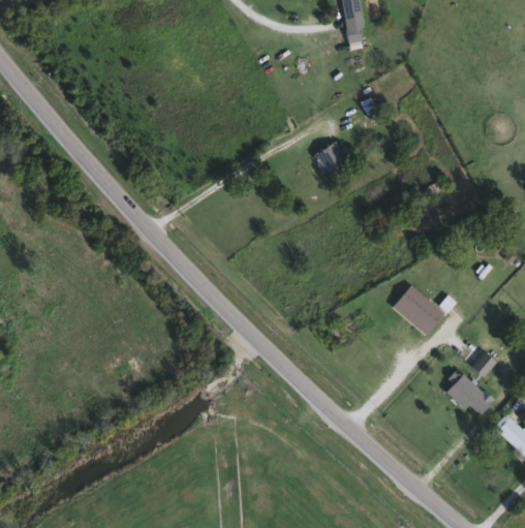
[(360,0),(363,17),(346,20),(342,0),(360,0)]
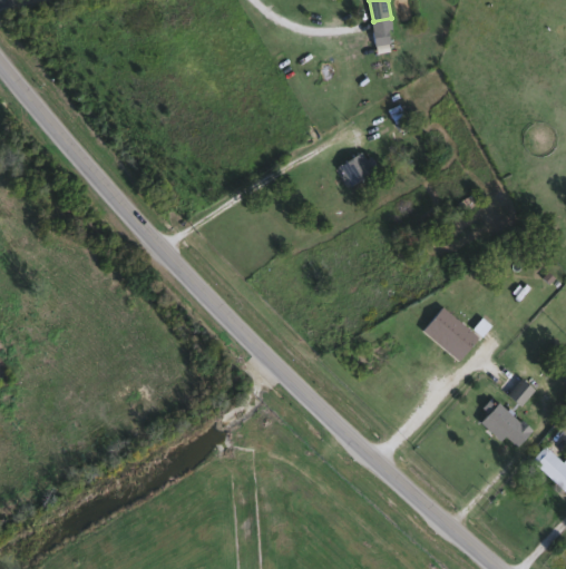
[(389,43),(376,43),(374,28),(389,27),(389,43)]
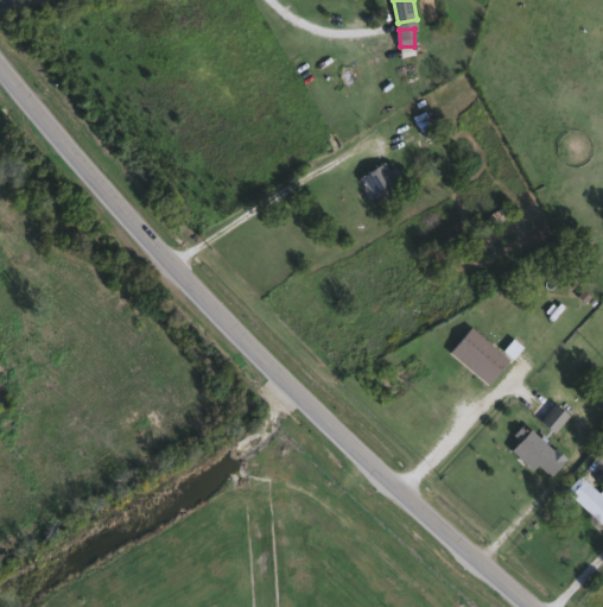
[(392,170),(397,166),(405,178),(374,198),(360,178),(385,160),(392,170)]
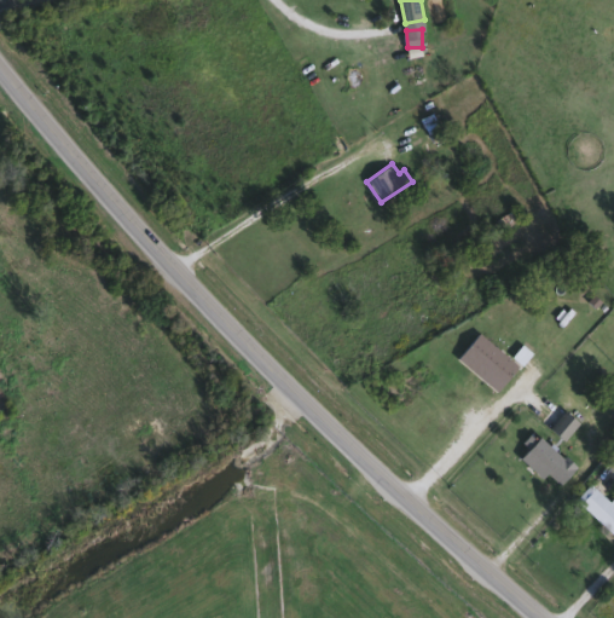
[(525,221),(505,234),(498,220),(517,209),(525,221)]
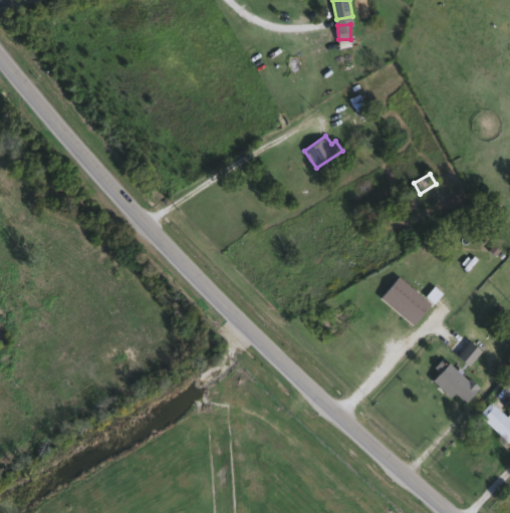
[(380,296),(399,276),(433,304),(415,325),(380,296)]
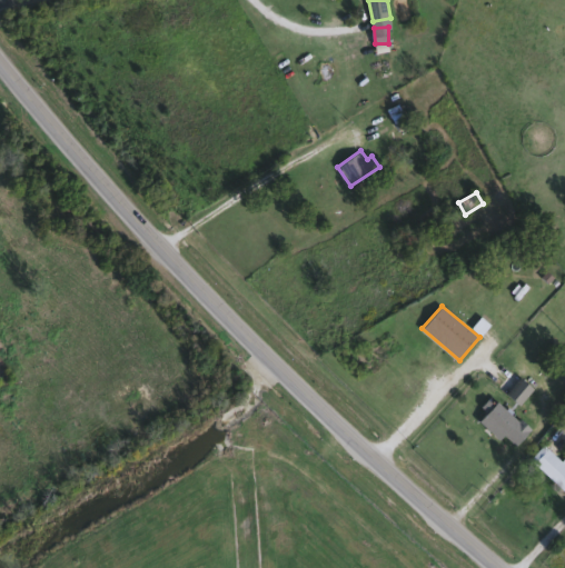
[(521,405),(507,392),(522,378),(534,389),(521,405)]
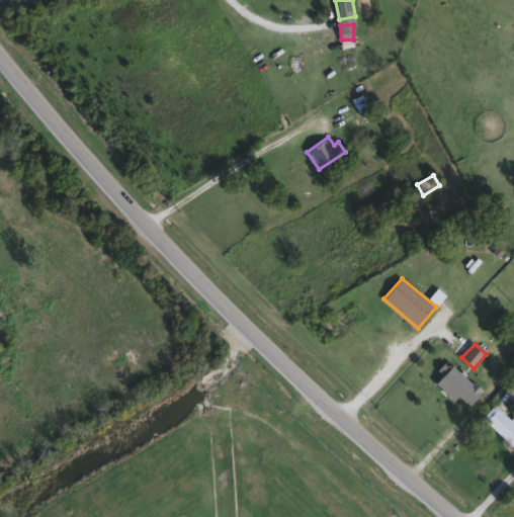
[(435,382),(452,363),(484,392),(470,407),(460,397),(456,401),(435,382)]
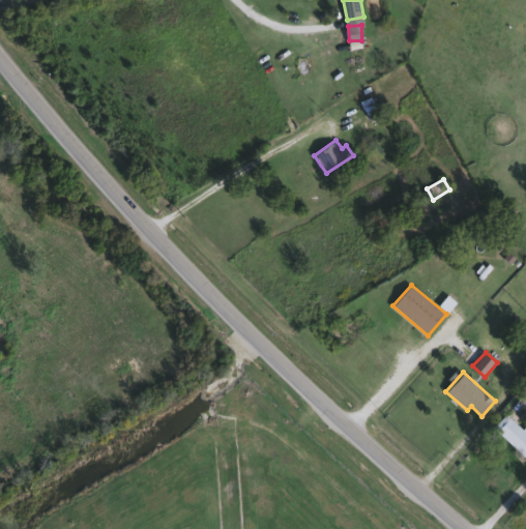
[(525,457),(495,429),(507,414),(525,430),(525,457)]
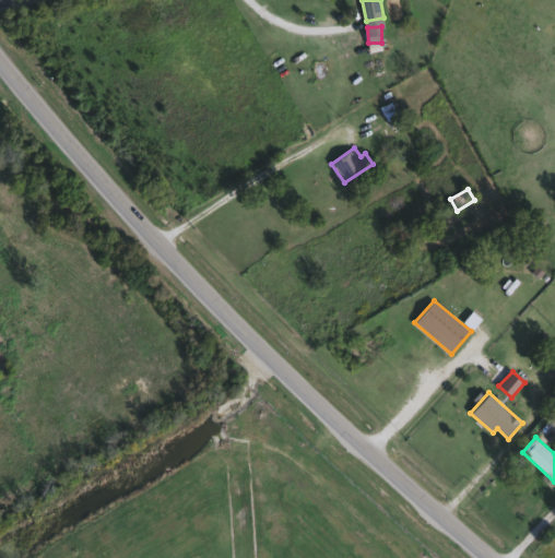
All buildings are outlined.
